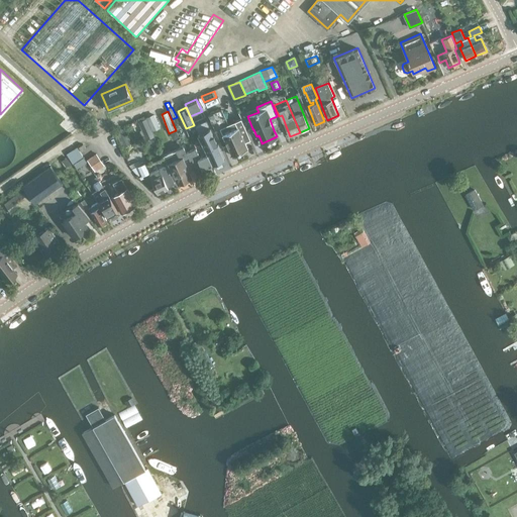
[(62,124),(71,132),(79,123),(69,115),(62,124)]
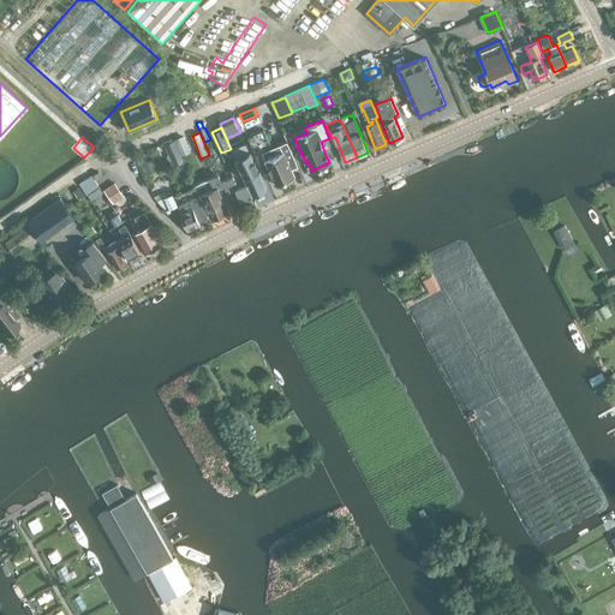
[(184,137),(174,141),(180,155),(190,150),(184,137)]
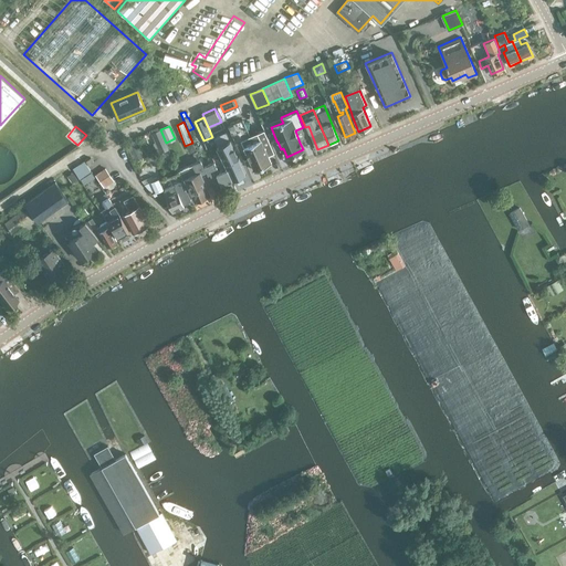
[(168,150),(159,129),(152,133),(155,142),(153,143),(156,149),(158,148),(160,154),(168,150)]
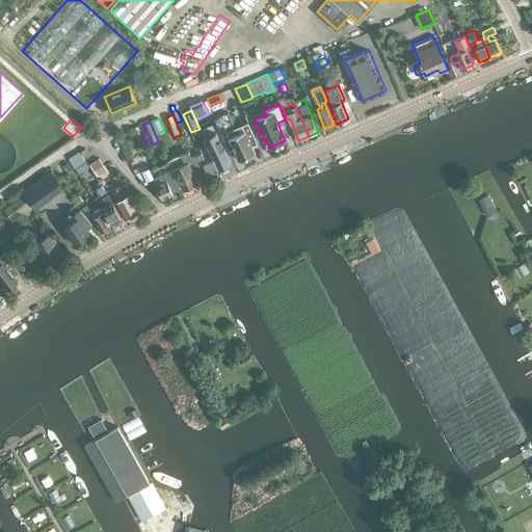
[(244,131),(230,137),(239,160),(255,153),(249,140),(255,137),(248,122),(242,125),(244,131)]
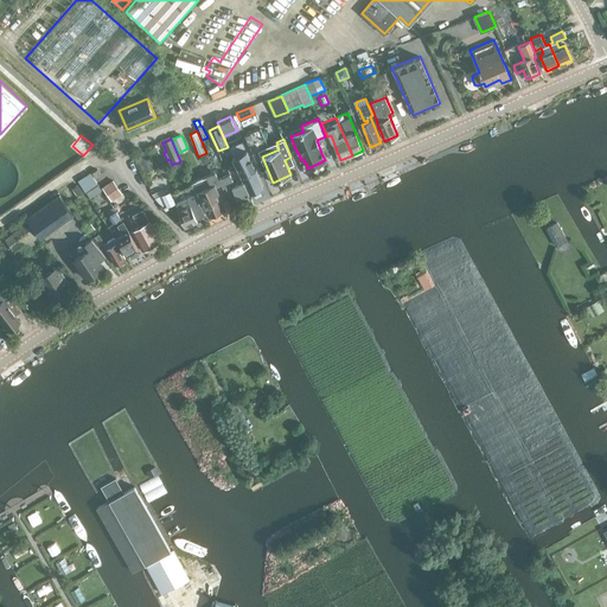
[(250,158),(247,151),(243,141),(229,147),(232,157),(249,193),(263,187),(255,170),(255,168),(256,168),(255,167),(250,159),(251,159),(251,158),(250,158)]
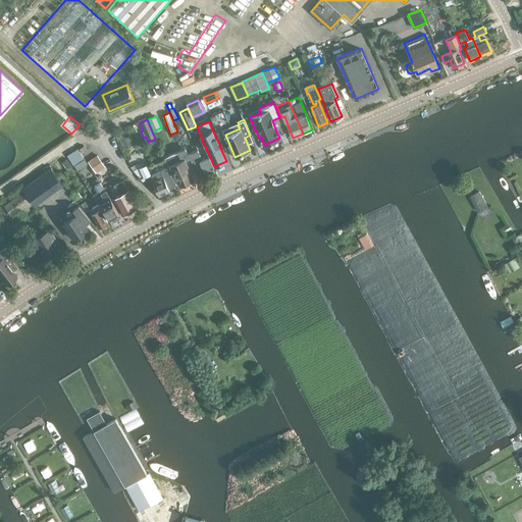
[(132,145),(124,129),(116,133),(123,149),(132,145)]
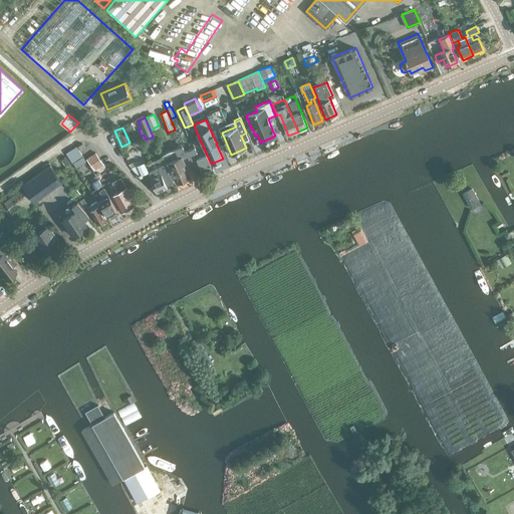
[(176,130),(170,133),(172,139),(178,136),(176,130)]
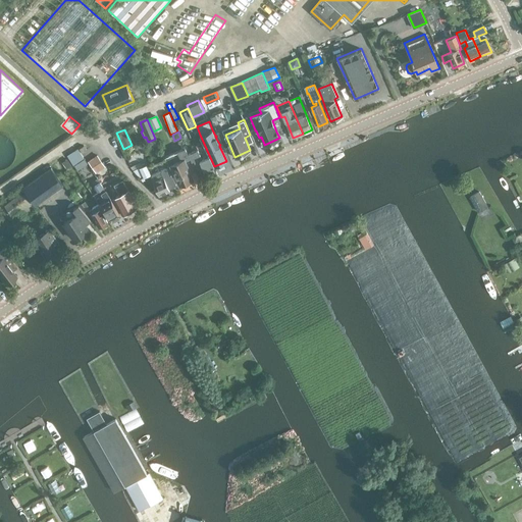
[(0,159),(14,159),(13,134),(0,134),(0,159)]
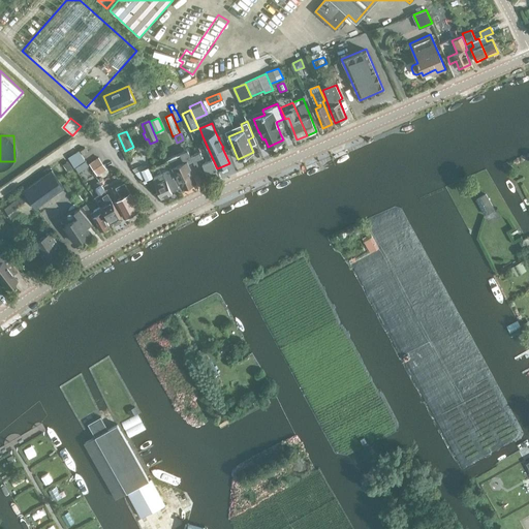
[(188,150),(167,159),(172,168),(174,167),(182,188),(189,185),(189,186),(190,186),(193,185),(194,183),(195,183),(186,161),(192,159),(190,156),(188,150)]
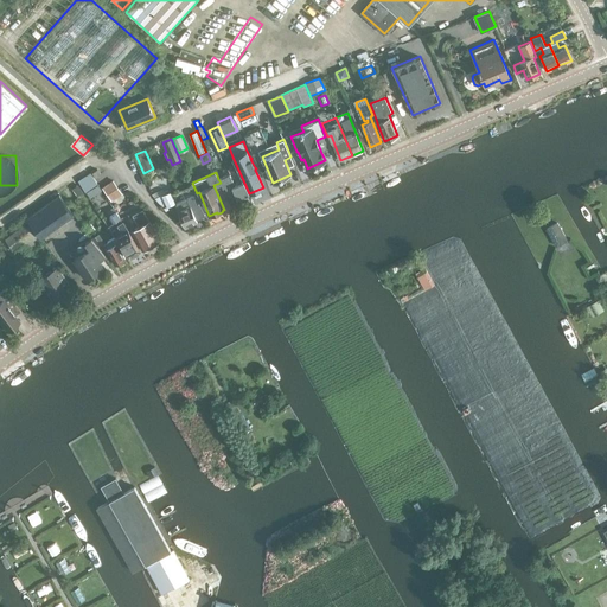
[(98,184),(90,173),(78,180),(87,192),(98,184)]
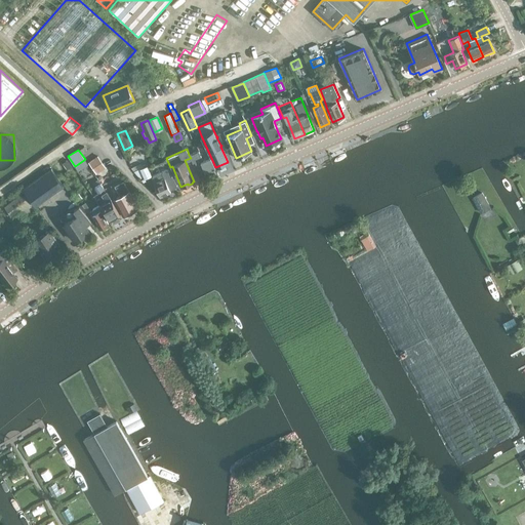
[(190,154),(194,163),(195,162),(201,176),(207,174),(208,176),(216,172),(214,167),(210,157),(203,161),(198,151),(190,154)]
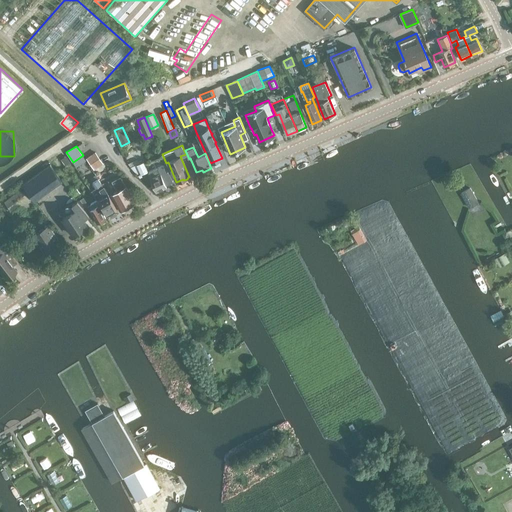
[(94,170),(104,163),(96,151),(86,158),(94,170)]
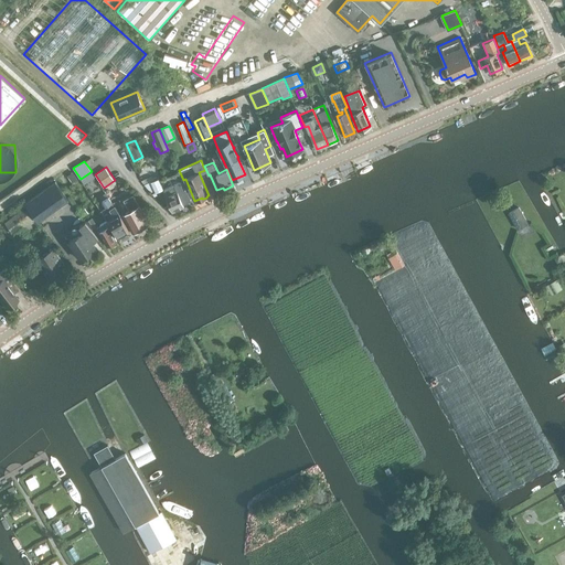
[(77,180),(73,172),(67,176),(73,183),(77,180)]
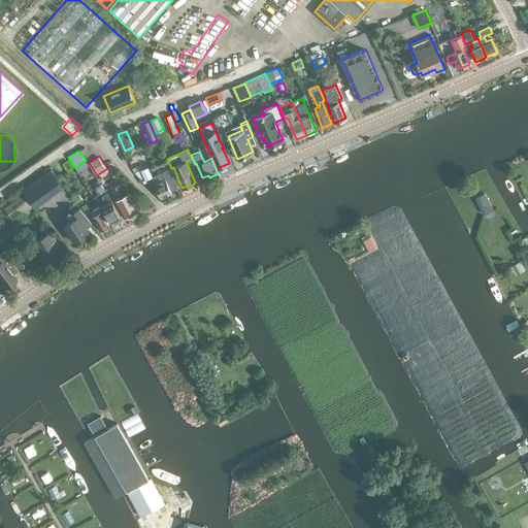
[(154,175),(153,178),(155,183),(154,183),(161,197),(171,193),(170,191),(178,188),(174,178),(168,165),(166,166),(163,164),(157,167),(155,171),(153,172),(154,175)]
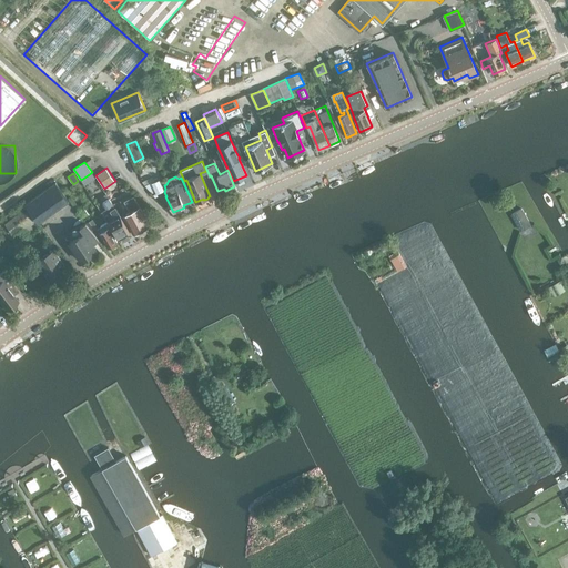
[(152,182),(145,185),(154,195),(163,191),(159,179),(152,182)]
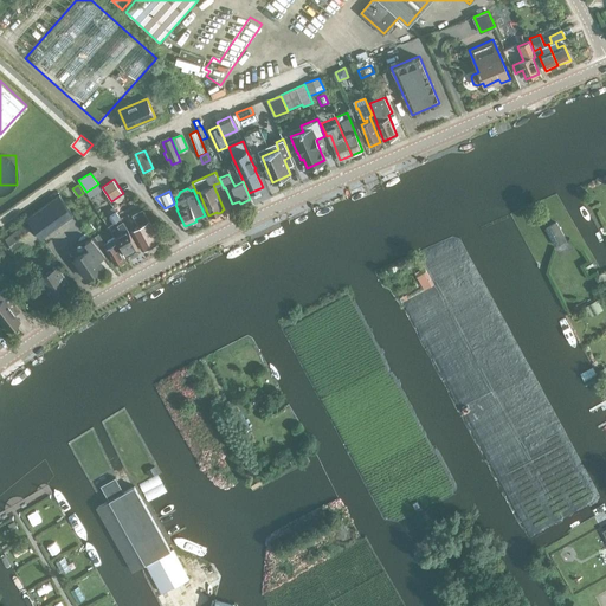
[(104,205),(107,208),(111,205),(103,192),(98,194),(104,205)]
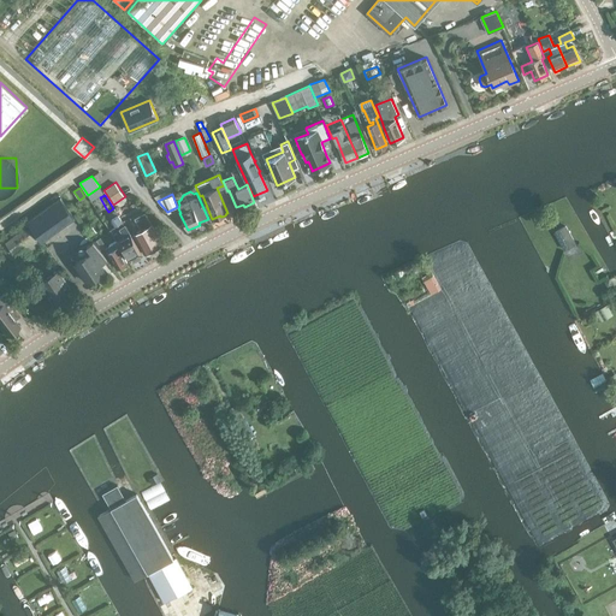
[(59,197),(27,221),(41,241),(73,217),(59,197)]
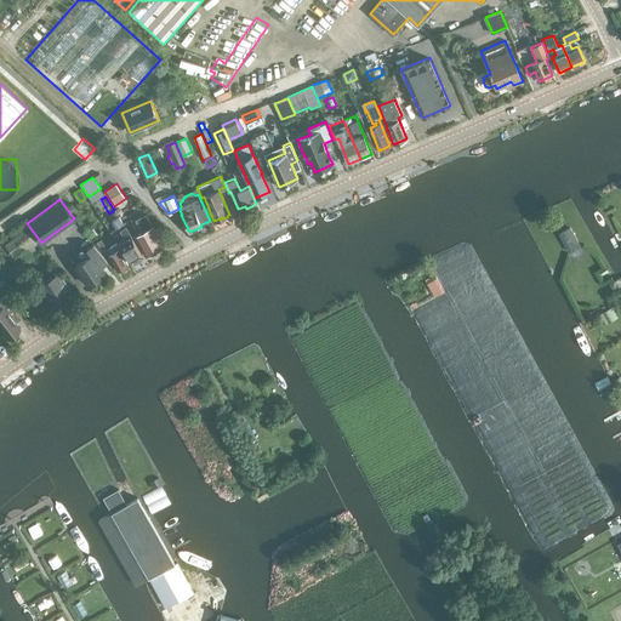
[(117,229),(124,224),(119,216),(112,221),(117,229)]
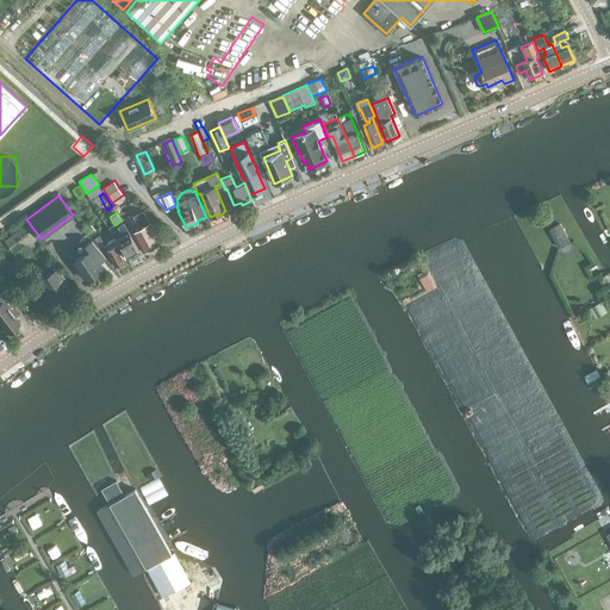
[(143,250),(147,250),(150,249),(151,246),(160,241),(149,221),(147,222),(143,215),(135,218),(138,226),(132,230),(143,250)]
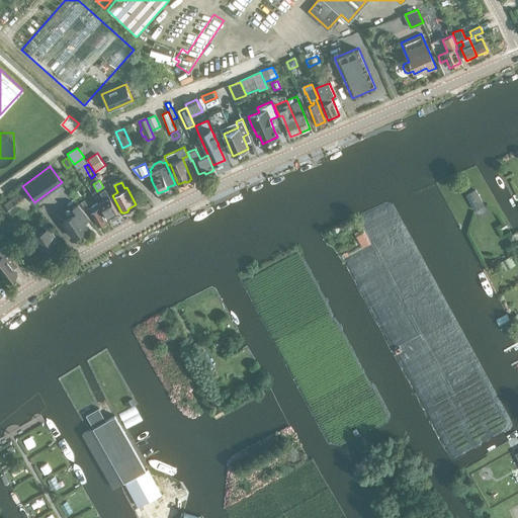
[(23,213),(33,205),(20,187),(12,193),(14,196),(4,203),(12,214),(19,208),(23,213)]
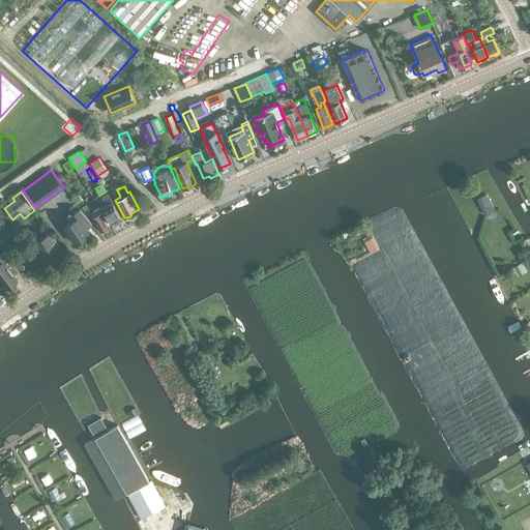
[(122,218),(108,192),(101,195),(108,204),(102,207),(113,225),(122,218)]
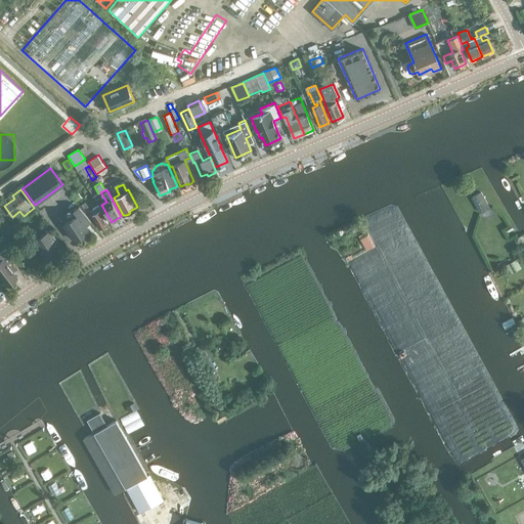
[(83,199),(78,191),(72,195),(78,203),(83,199)]
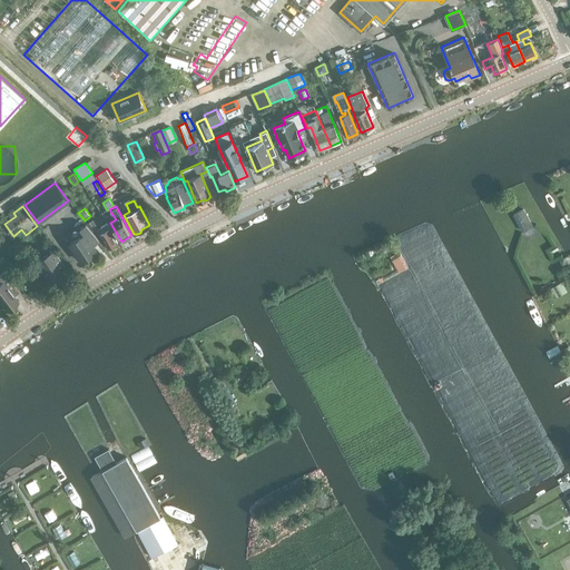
[(522,231),(533,225),(523,208),(512,214),(522,231)]
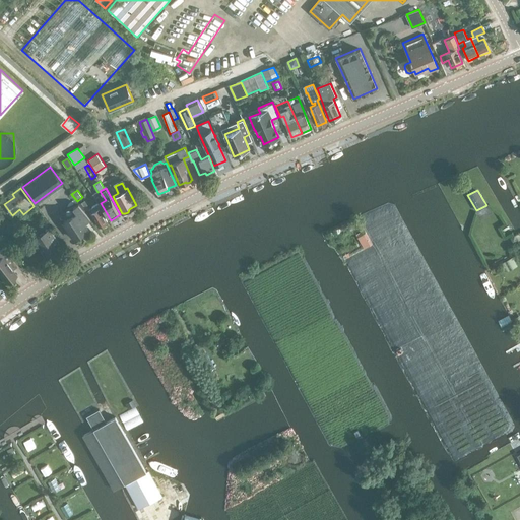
[(79,203),(82,209),(88,206),(84,200),(79,203)]
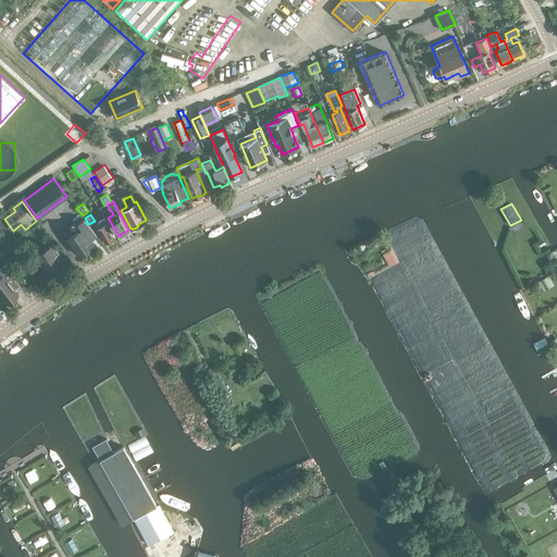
[(103,219),(95,224),(98,229),(97,229),(106,243),(114,237),(112,233),(114,233),(111,226),(109,227),(107,223),(109,223),(106,218),(103,219)]
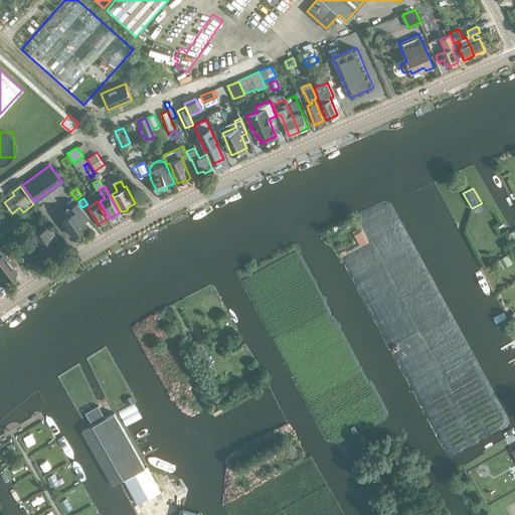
[(75,210),(62,218),(73,236),(88,227),(80,217),(87,214),(81,207),(77,202),(72,205),(75,210)]
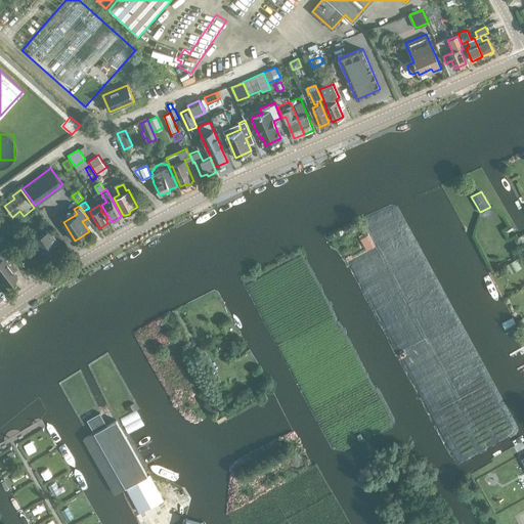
[(49,230),(36,237),(34,238),(45,257),(60,248),(49,230)]
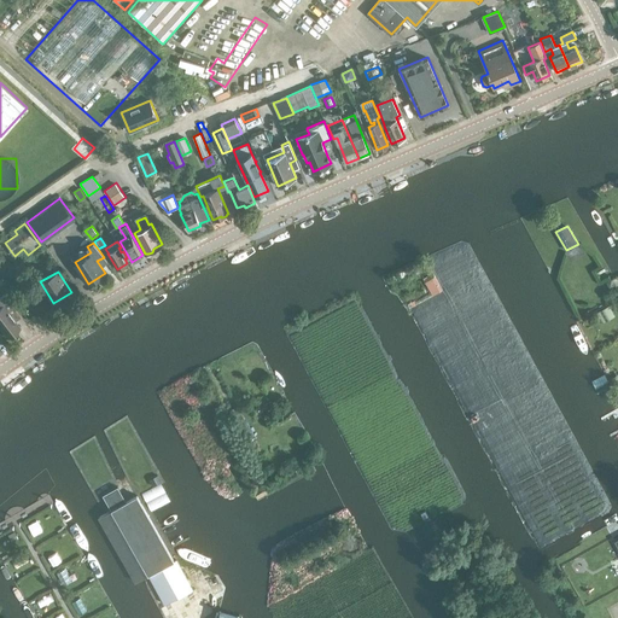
[(0,328),(6,337),(18,327),(10,314),(15,310),(3,292),(0,293),(0,328)]
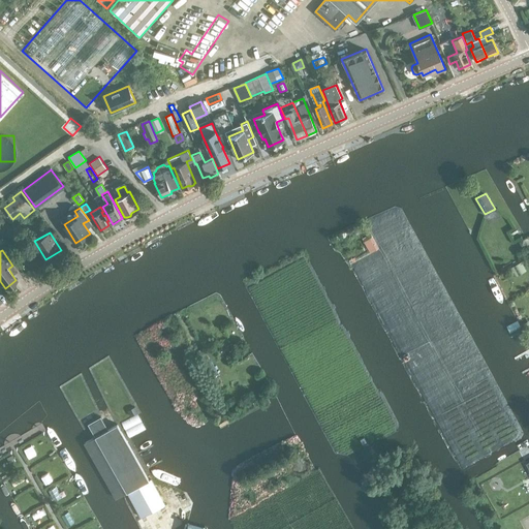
[(118,424),(107,429),(100,416),(88,424),(95,435),(84,441),(115,498),(127,492),(142,517),(164,504),(151,478),(149,479),(118,424)]
